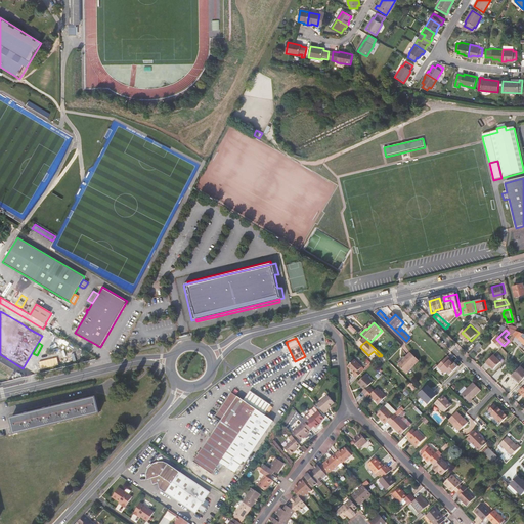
[(476,347),(470,353),(473,355),(473,356),(482,347),(479,344),(476,347)]
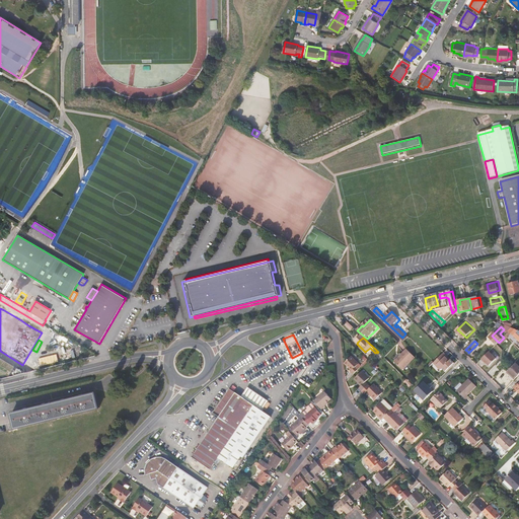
[(418,358),(410,350),(397,363),(405,371),(418,358)]
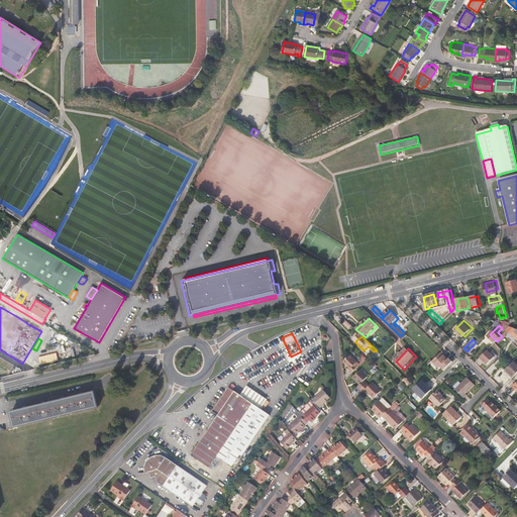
[(497,355),(490,348),(482,356),(485,359),(485,358),(490,364),(497,355)]
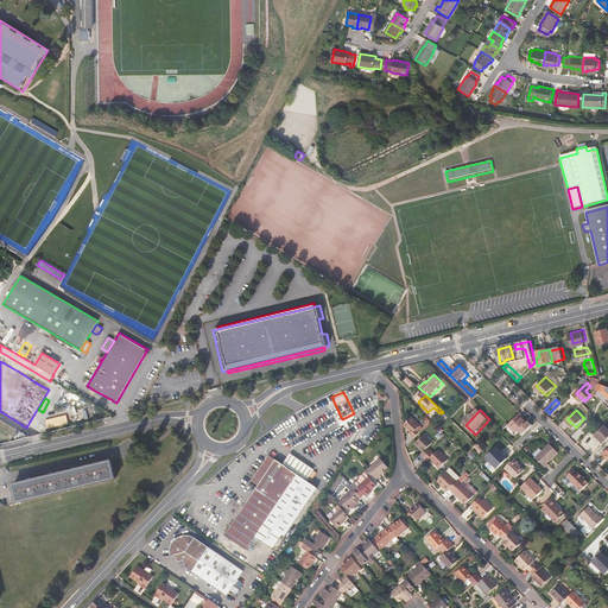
[(354,413),(342,419),(346,428),(358,422),(354,413)]
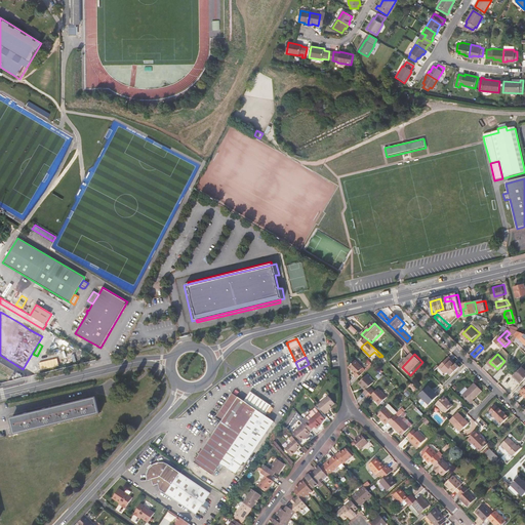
[(385,367),(390,362),(387,358),(380,364),(385,367)]
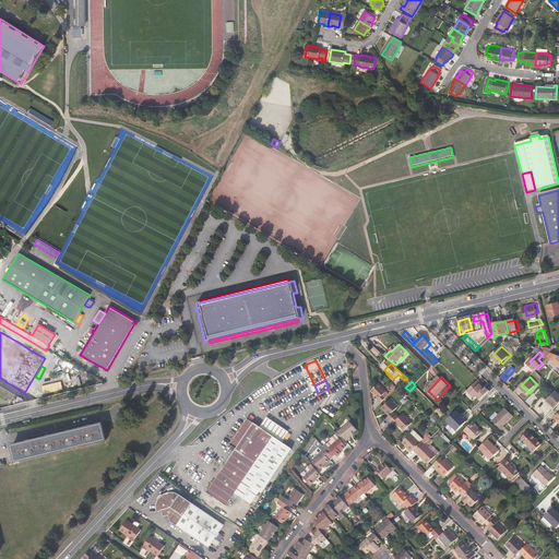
[(377,400),(380,403),(387,396),(383,394),(385,391),(378,383),(370,391),(379,399),(377,400)]
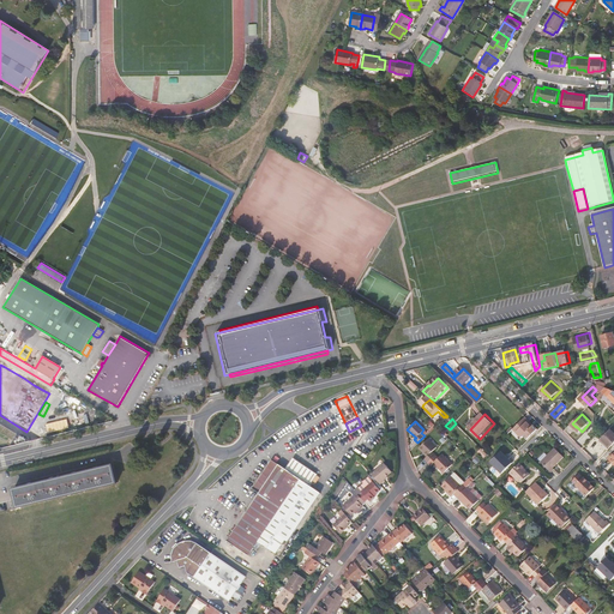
[(535,427),(529,422),(522,431),(531,439),(540,429),(536,426),(535,427)]
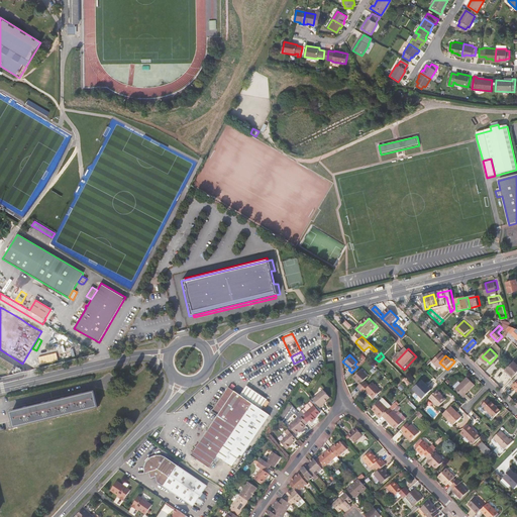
[(508,370),(515,377),(516,374),(516,362),(508,370)]
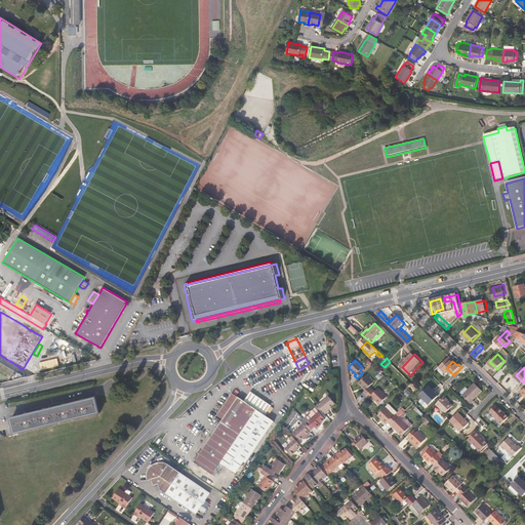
[(363,393),(366,396),(372,389),(370,386),(373,381),(366,375),(359,382),(366,390),(363,393)]
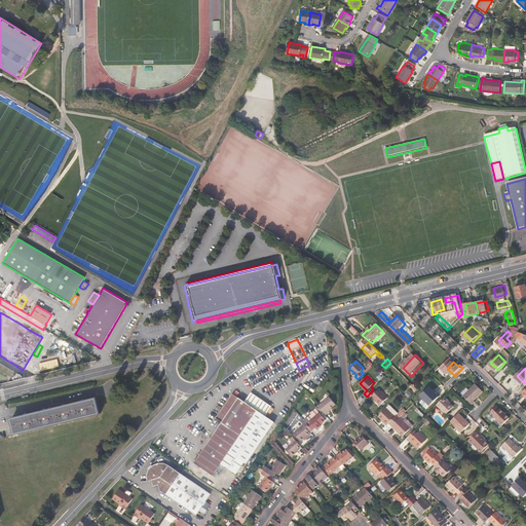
[(485,391),(478,383),(465,396),(475,405),(478,402),(476,401),(485,391)]
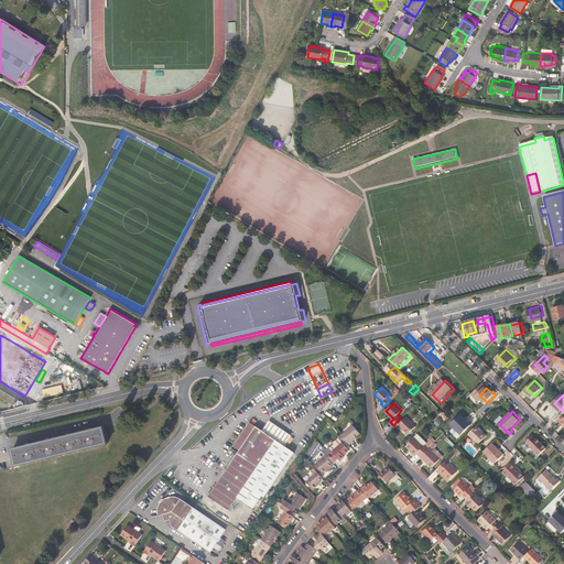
[(461,435),(472,424),(461,413),(448,423),(461,435)]
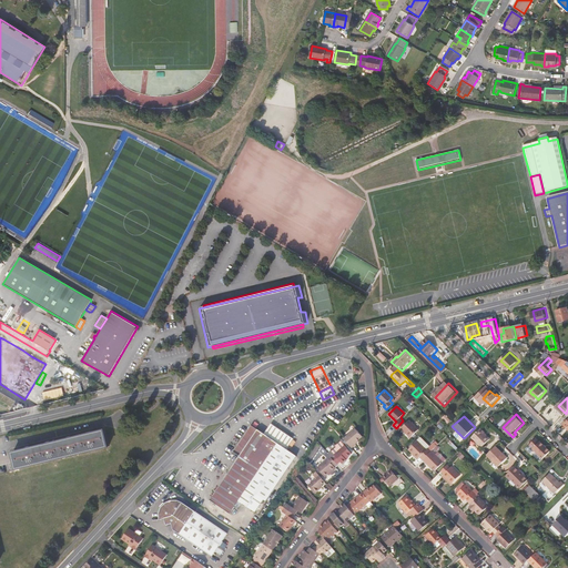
[(406,423),(404,421),(403,421),(396,428),(398,430),(402,428),(411,437),(418,429),(409,421),(406,423)]
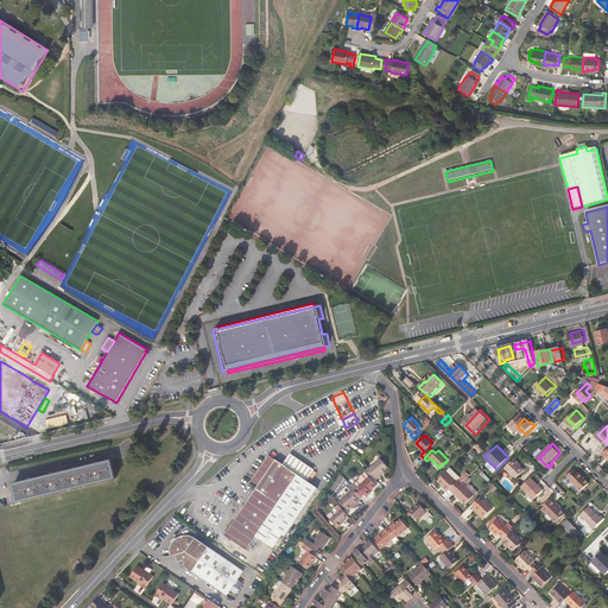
[(226,537),(246,550),(264,524),(285,537),(317,489),(308,482),(315,472),(291,455),(284,466),(270,456),(251,485),(257,489),(226,537)]
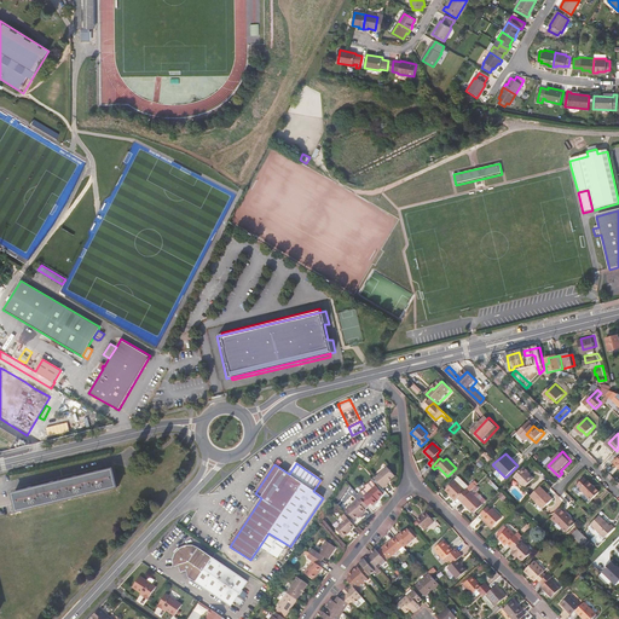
[(387,467),(375,478),(383,489),(388,484),(387,482),(395,475),(387,467)]
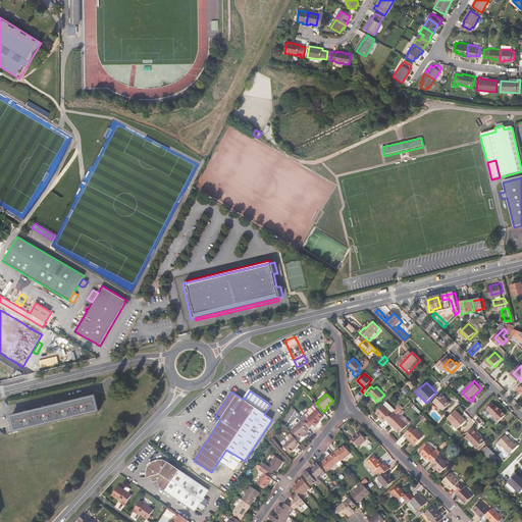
[(444,394),(435,402),(445,411),(452,404),(449,401),(448,401),(447,400),(448,398),(444,394)]
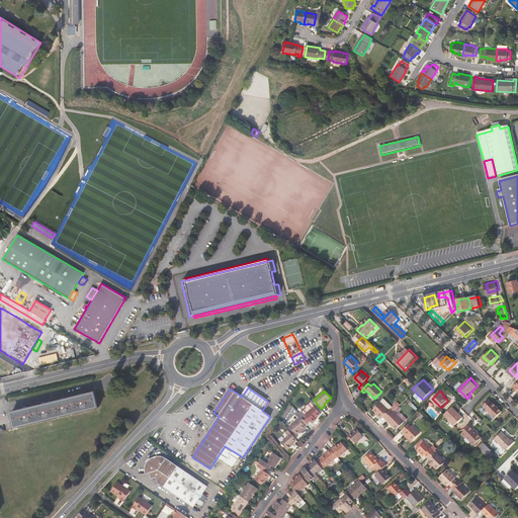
[(94,394),(11,414),(15,428),(98,408),(94,394)]
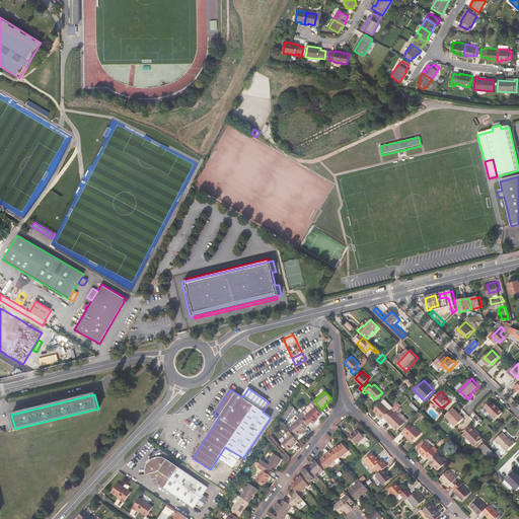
[(491,400),(487,405),(491,409),(489,410),(498,420),(502,416),(502,415),(504,413),(495,403),(491,400)]
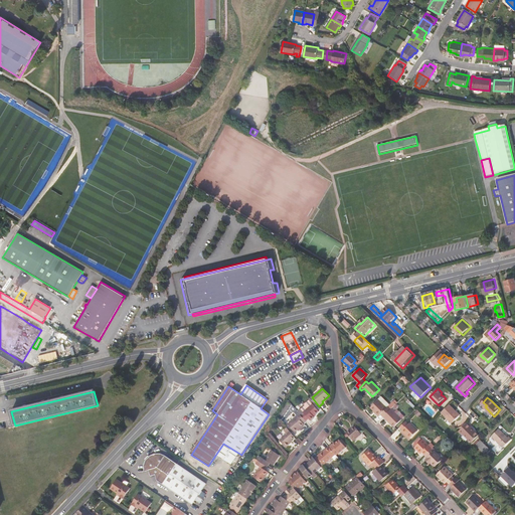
[(388,406),(380,398),(378,399),(387,407),(388,406)]
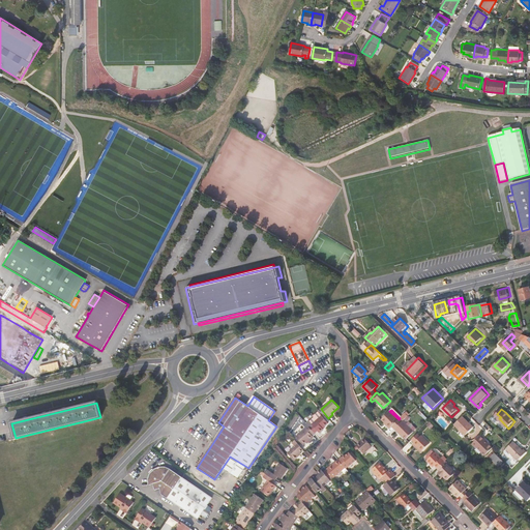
[(391,427),(394,429),(403,421),(400,418),(399,419),(389,411),(382,419),(390,428),(391,427)]
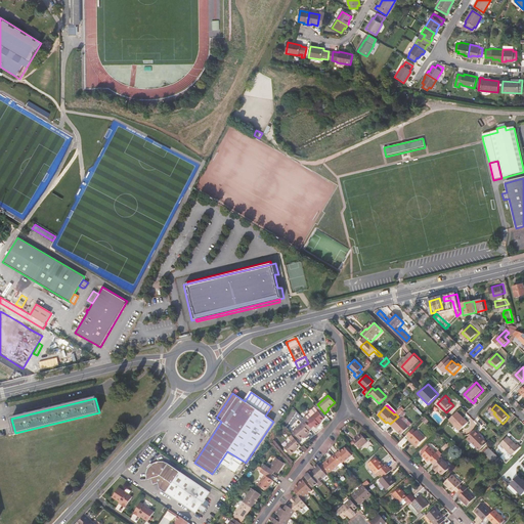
[(324,419),(318,411),(314,407),(309,411),(310,412),(311,413),(307,418),(306,417),(303,419),(306,423),(311,428),(314,426),(315,428),(320,424),(319,423),(324,419)]
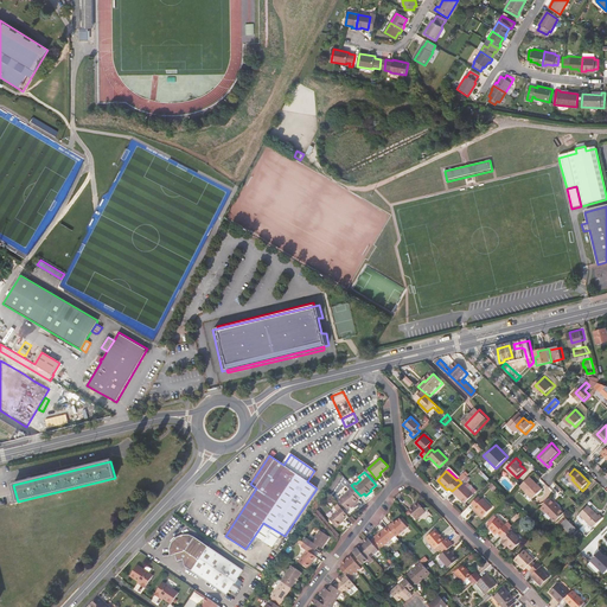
[(531,477),(522,486),(535,498),(543,490),(531,477)]
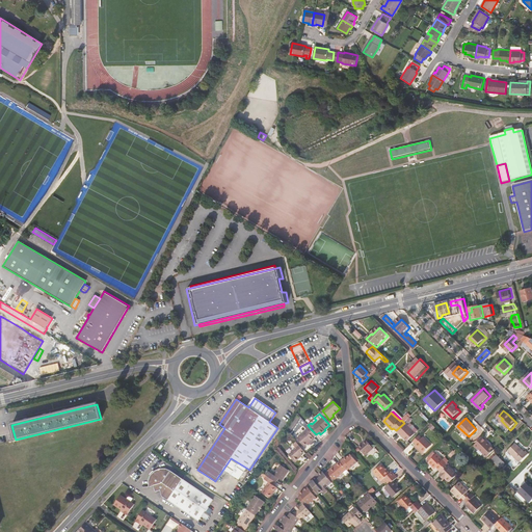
[(415,432),(404,422),(404,423),(396,430),(401,435),(402,434),(407,440),(415,432)]
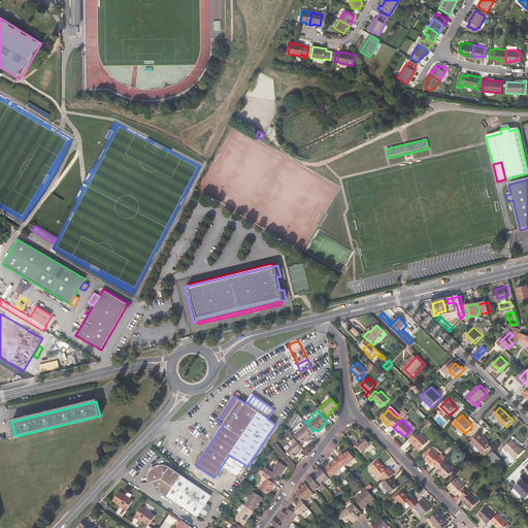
[(310,434),(314,431),(308,426),(305,422),(303,424),(304,427),(295,435),(302,442),(311,434),(310,434)]
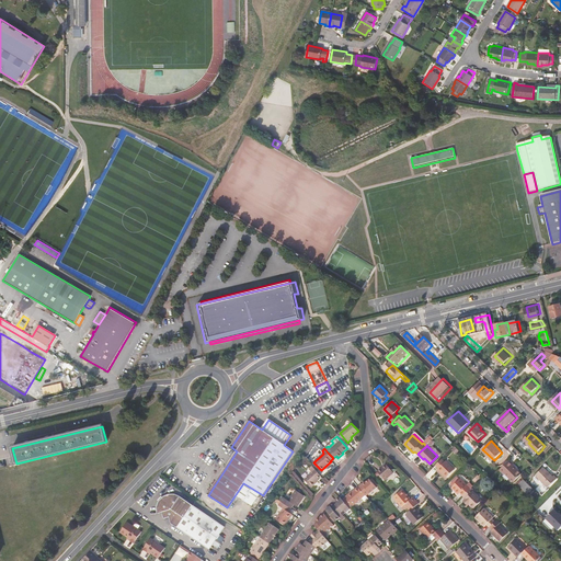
[(445,461),(442,459),(435,466),(447,477),(454,469),(445,461)]
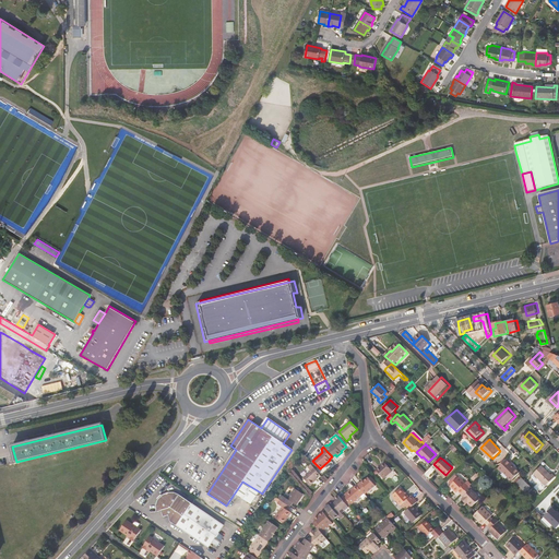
[(516,465),(509,459),(500,467),(503,472),(504,471),(513,479),(521,472),(515,466),(516,465)]
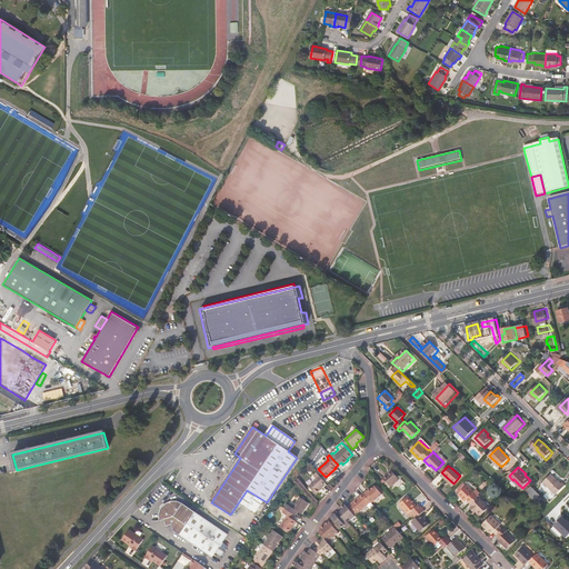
[(383,478),(390,487),(399,479),(392,470),(383,478)]
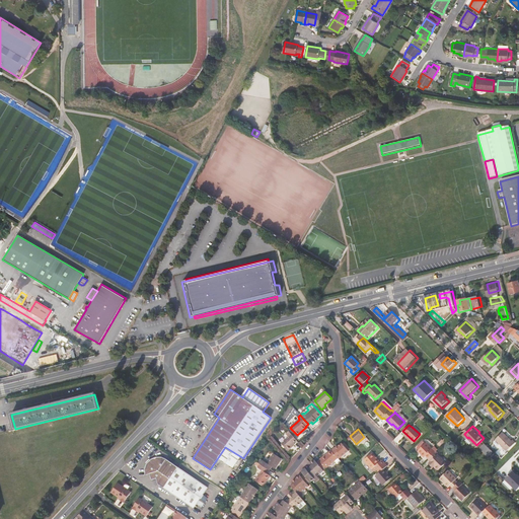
[(291,445),(293,443),(297,440),(288,430),(286,433),(289,437),(282,444),(287,451),(292,447),(291,445)]
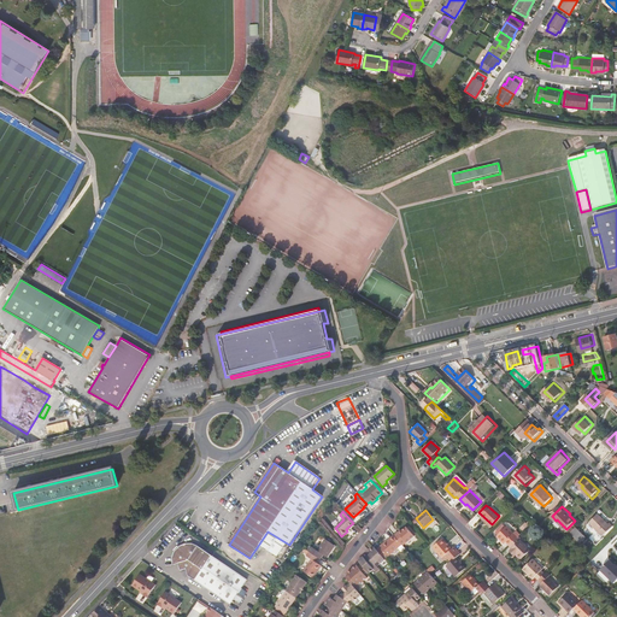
[(609,524),(599,513),(589,523),(604,536),(613,526),(611,522),(609,524)]
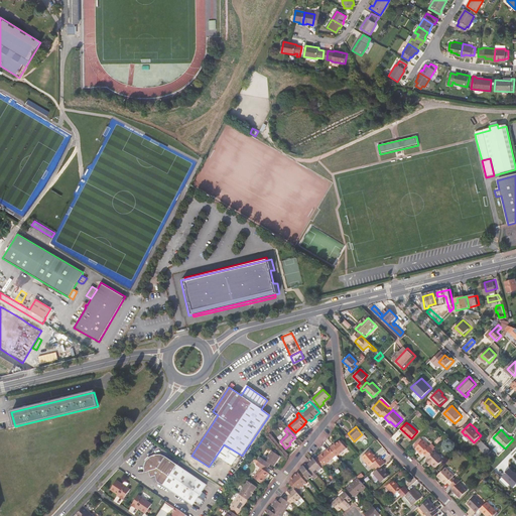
[(423,454),(426,456),(433,449),(424,440),(423,440),(421,438),(414,445),(416,447),(415,448),(422,455),(423,454)]
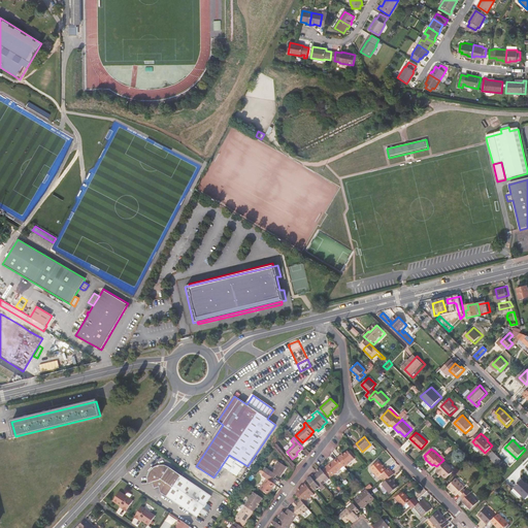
[(340,456),(337,458),(344,466),(348,464),(355,459),(348,451),(341,457),(340,456)]
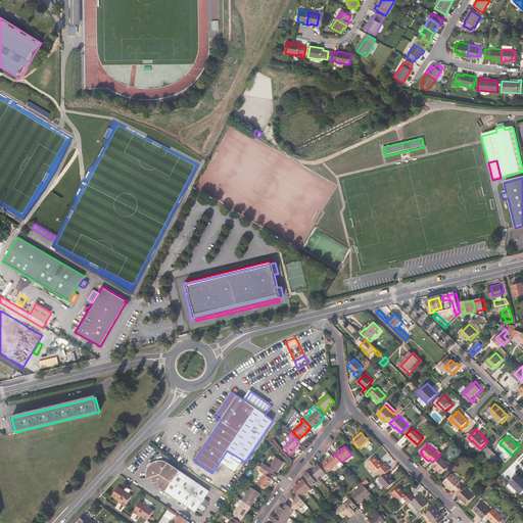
[(497,455),(489,446),(484,452),(492,460),(497,455)]
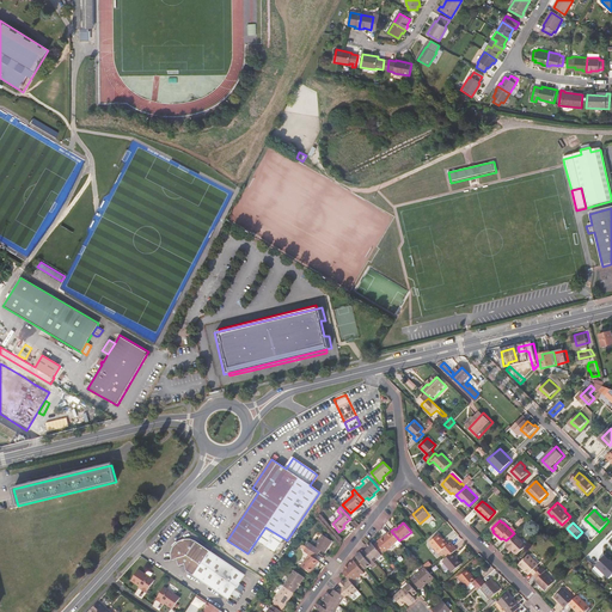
[(385,552),(399,540),(391,531),(377,543),(385,552)]
